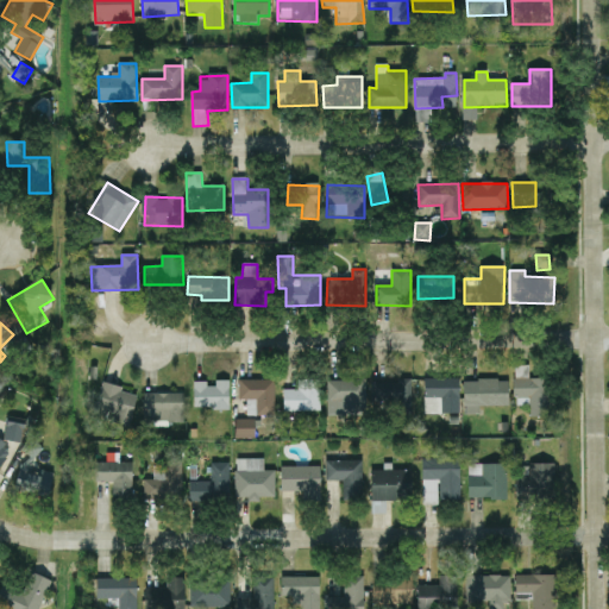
[(531,418),(552,418),(551,380),(531,380),(529,366),(515,366),(515,397),(531,397),(531,418)]
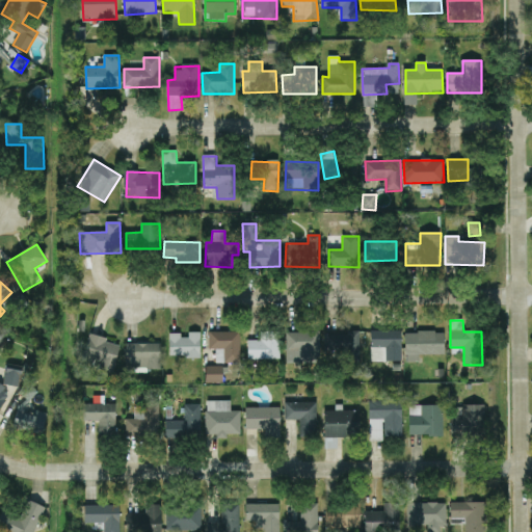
[(402,331),(371,330),(371,348),(386,349),(386,362),(401,362),(402,331)]
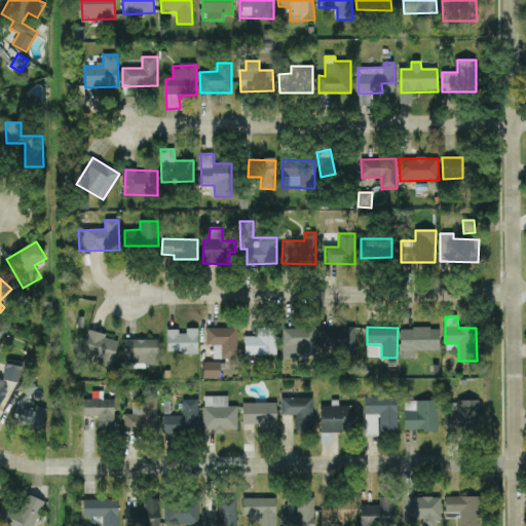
[(237,328),(207,329),(207,346),(213,346),(214,360),(238,359),(237,328)]
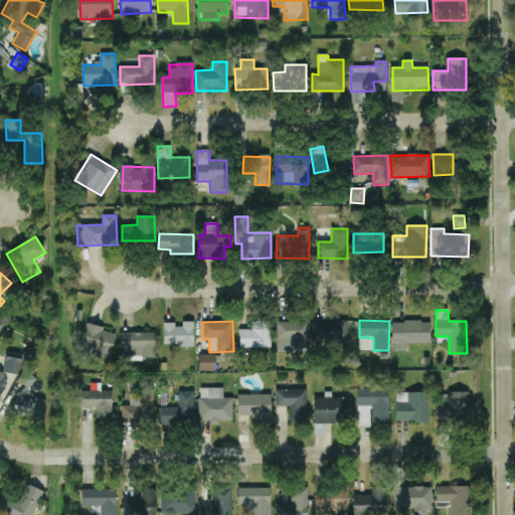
[(272,348),(271,321),(252,321),(252,330),(239,330),(240,348),(272,348)]
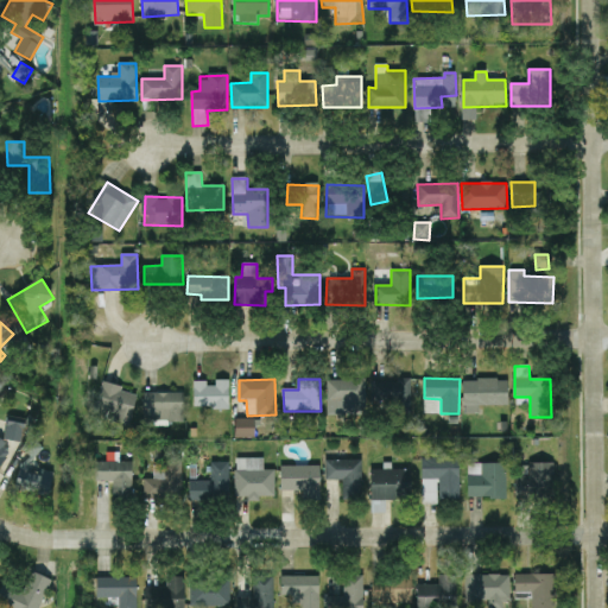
[(508,405),(508,379),(463,380),(464,415),(479,415),(479,406),(508,405)]
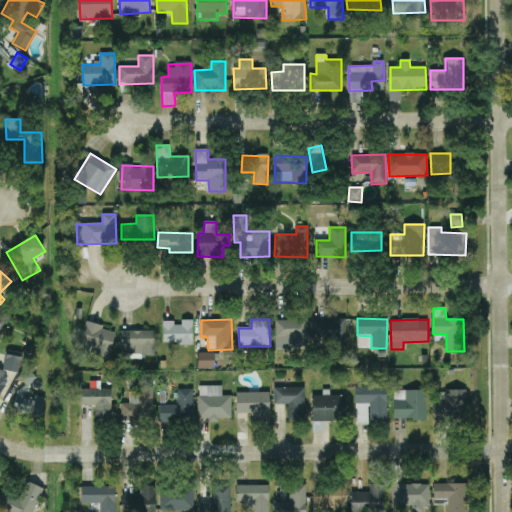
[(163,323),(163,344),(193,344),(193,320),(182,320),(182,323),(163,323)]
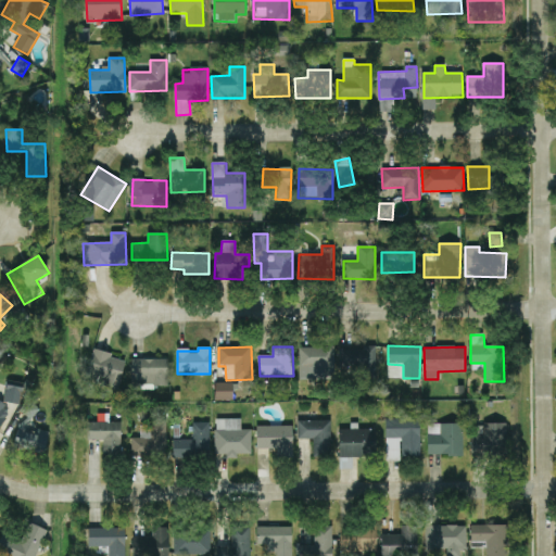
[(300,348),(299,380),(335,380),(335,348),(300,348)]
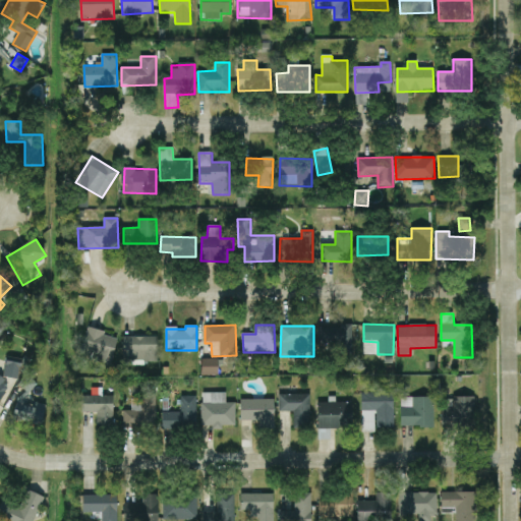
[(319,345),(339,346),(339,354),(352,354),(353,327),(319,326),(319,345)]
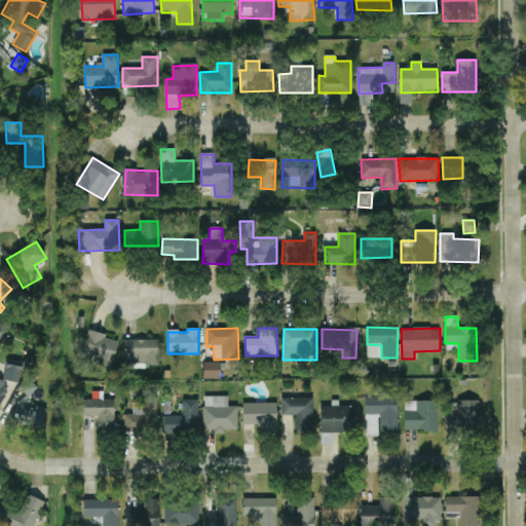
[(119,340),(89,332),(82,359),(92,362),(94,357),(102,359),(100,366),(112,369),(119,340)]
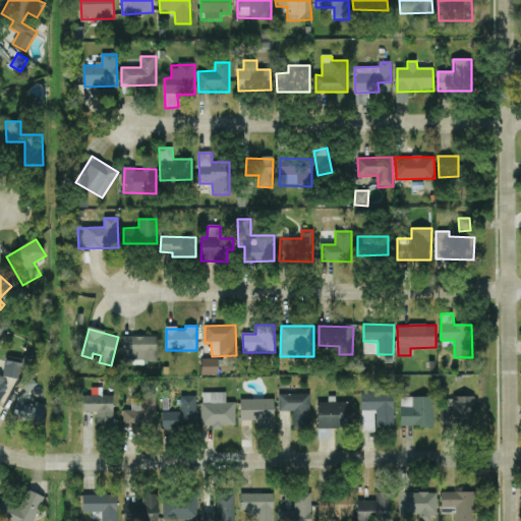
[(158,337),(123,337),(123,363),(158,363),(158,337)]
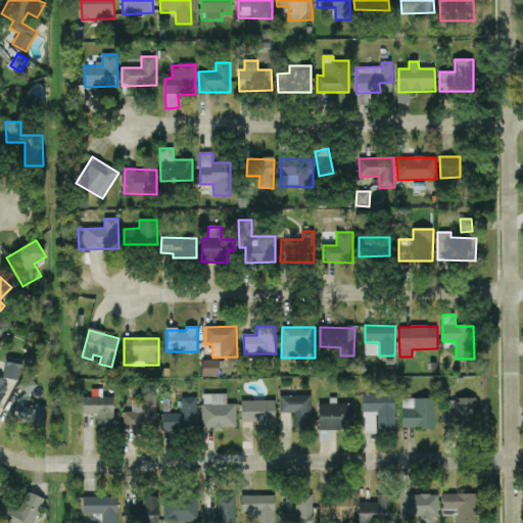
[(4,379),(19,381),(21,361),(6,359),(4,379)]
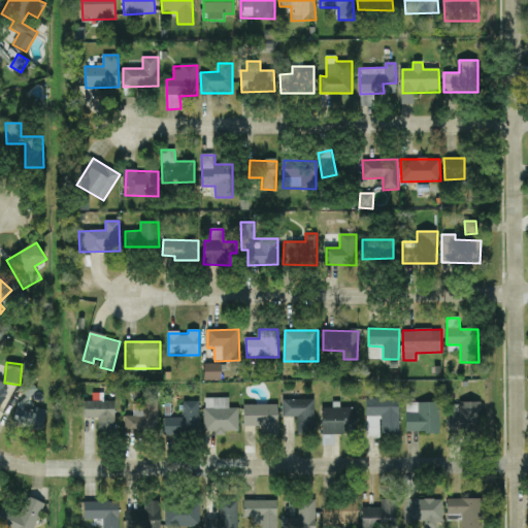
[(221,364),(205,364),(205,381),(222,380),(221,364)]
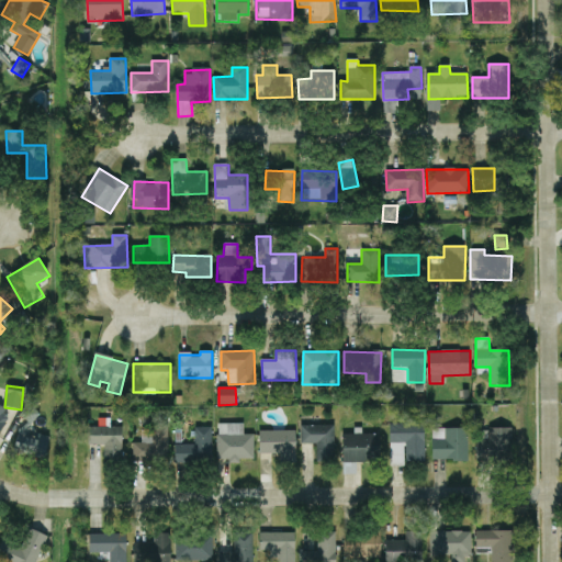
[(0,431),(13,417),(0,404),(0,431)]
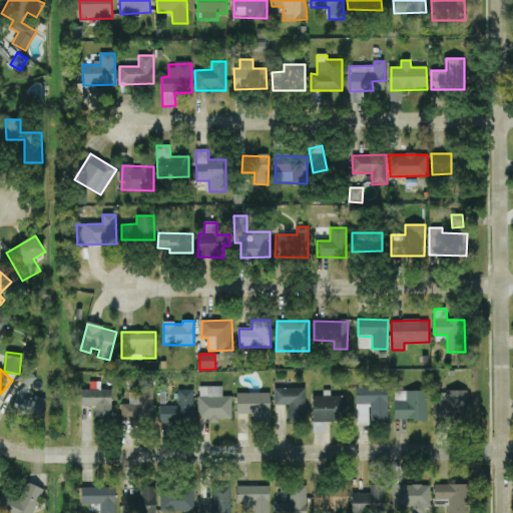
[(371,426),(371,422),(388,422),(387,386),(356,387),(357,426),(371,426)]
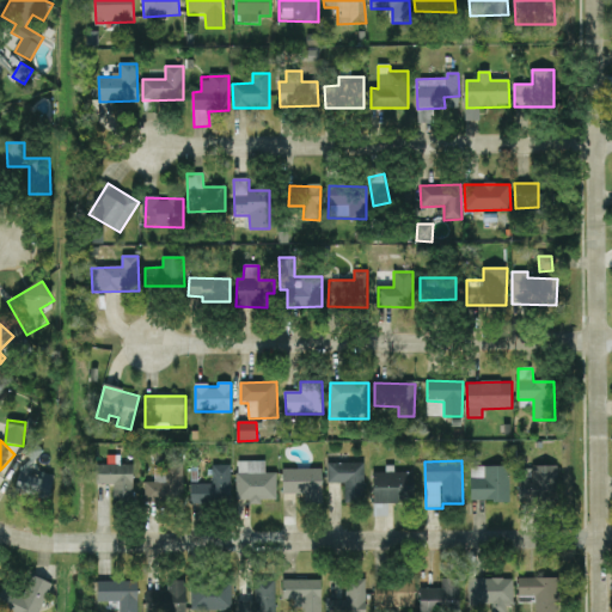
[(237,500),(249,500),(249,505),(262,505),(262,500),(276,500),(277,473),(265,473),(265,461),(238,461),(237,500)]
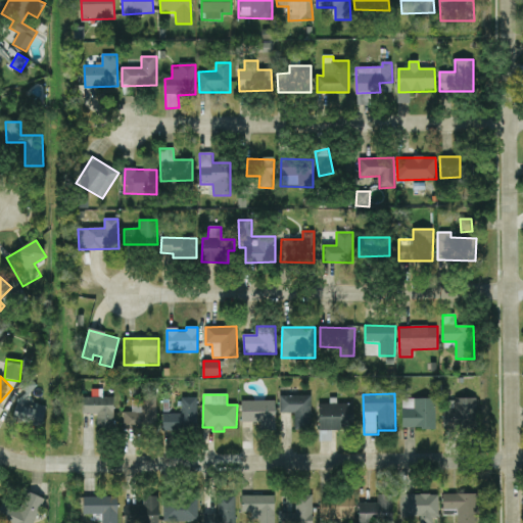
[(312,395),(280,396),(280,413),(294,413),(294,430),(312,430),(312,395)]
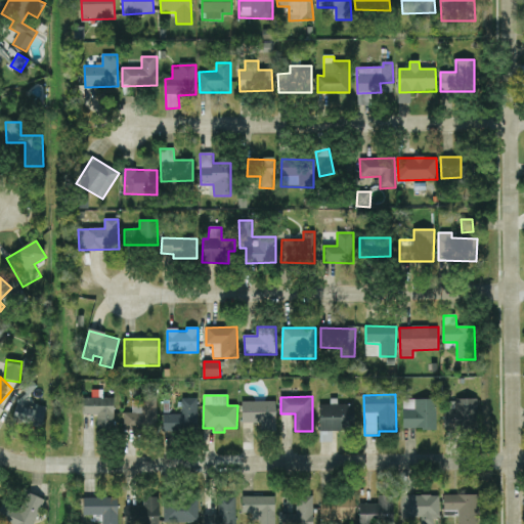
[(115,398),(82,398),(81,416),(97,416),(96,428),(114,428),(115,398)]
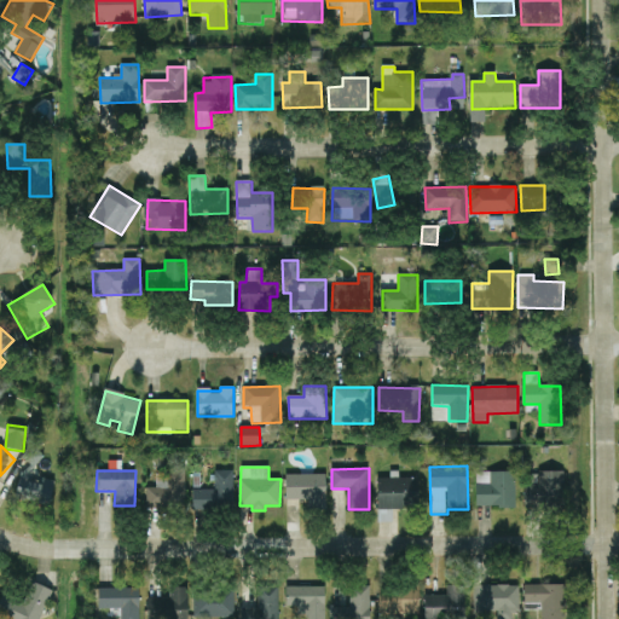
[(186,472),(157,470),(156,487),(146,487),(146,507),(185,507),(186,472)]
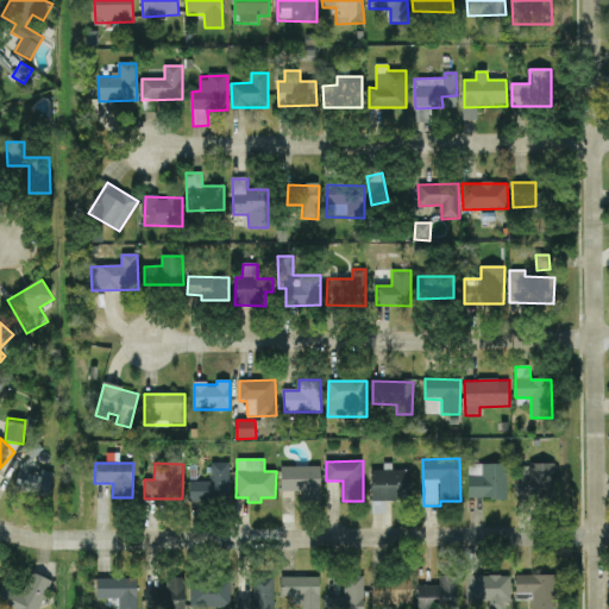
[(189,482),(189,501),(230,501),(230,463),(212,463),(212,482),(189,482)]
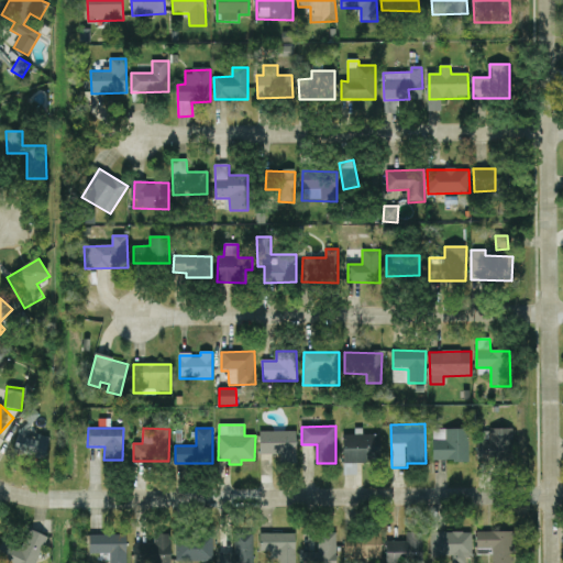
[(470,430),(433,429),(432,461),(468,462),(470,430)]
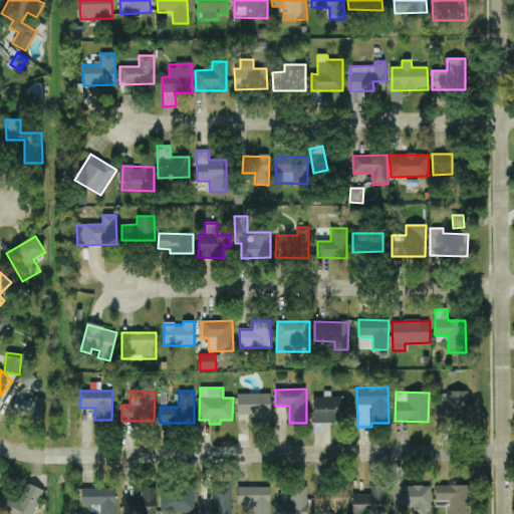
[(468,393),(447,392),(446,404),(436,404),(435,422),(467,423),(468,393)]
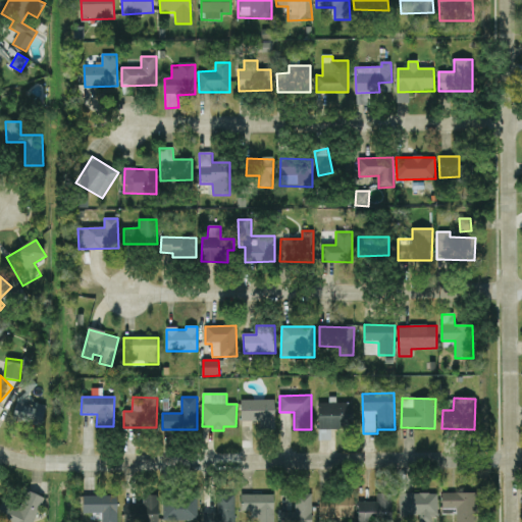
[(242,422),(259,421),(259,430),(275,430),(274,400),(241,401),(242,422)]
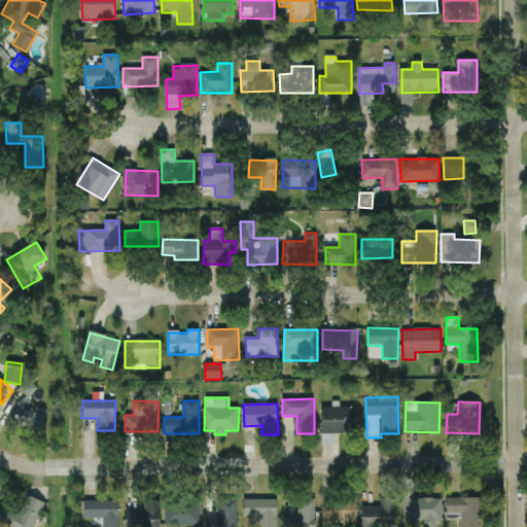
[(321,408),(321,445),(335,445),(335,433),(356,433),(356,408),(321,408)]
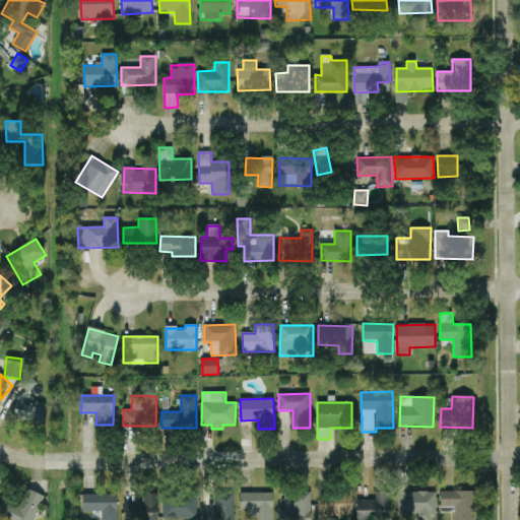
[(0,518),(4,519),(34,519),(44,496),(27,489),(21,504),(3,497),(0,505),(0,518)]
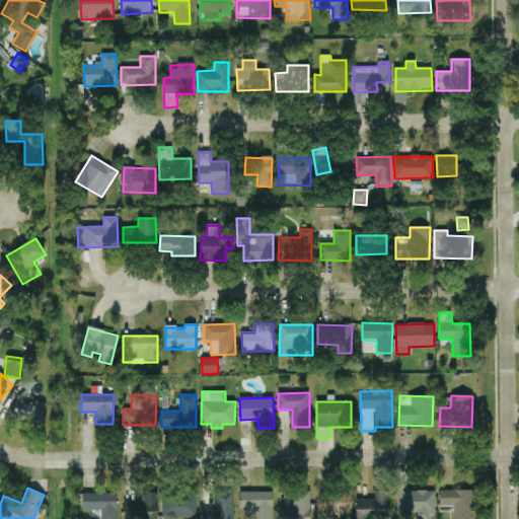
[(473,518),(473,490),(440,491),(440,512),(454,511),(453,518),(473,518)]
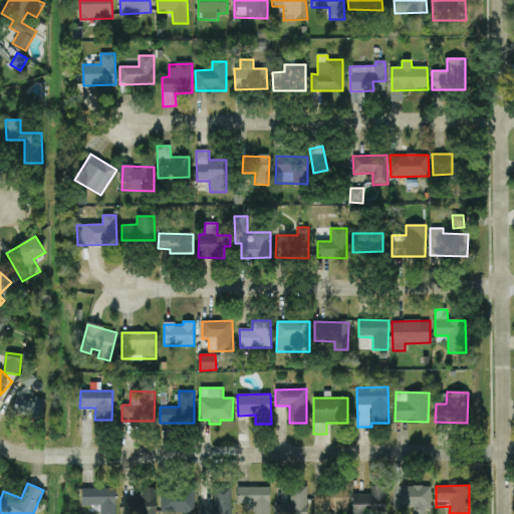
[(307,513),(307,486),(290,487),(291,504),(276,504),(276,513),(282,513),(281,513),(307,513)]
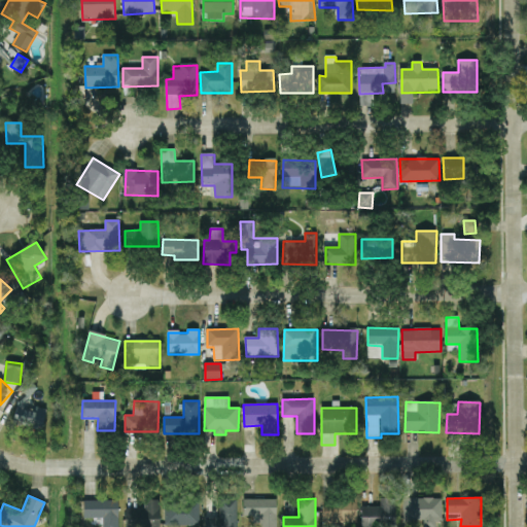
[(396,526),(395,498),(380,499),(380,506),(360,507),(360,526),(375,526),(376,526),(396,526)]
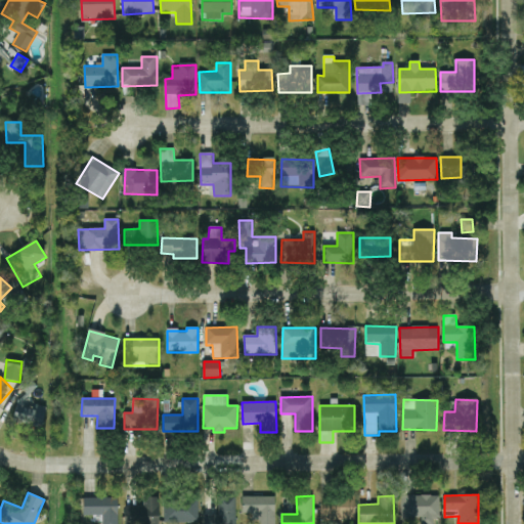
[(422,523),(438,523),(439,496),(401,495),(400,518),(422,519),(422,523)]
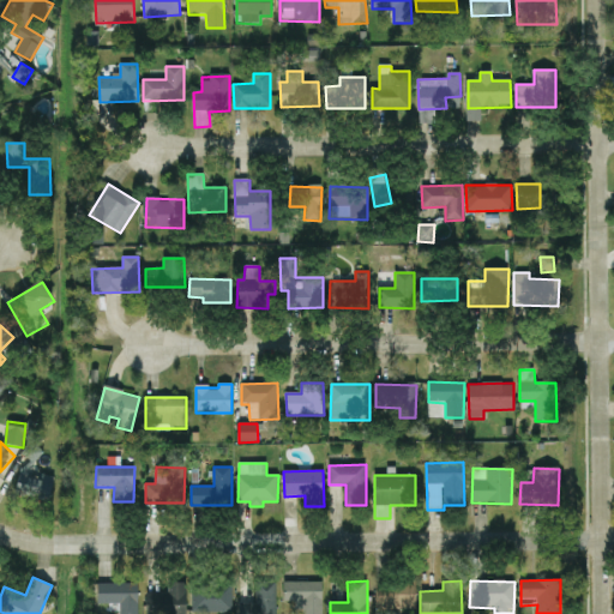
[(276,613),(276,582),(256,583),(257,603),(240,603),(240,613),(246,613),(276,613)]
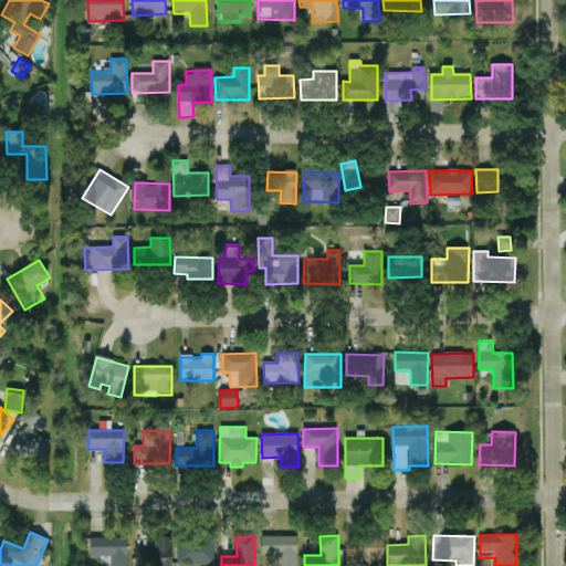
[(261,537),(262,555),(272,555),(272,565),(297,565),(297,536),(261,537)]
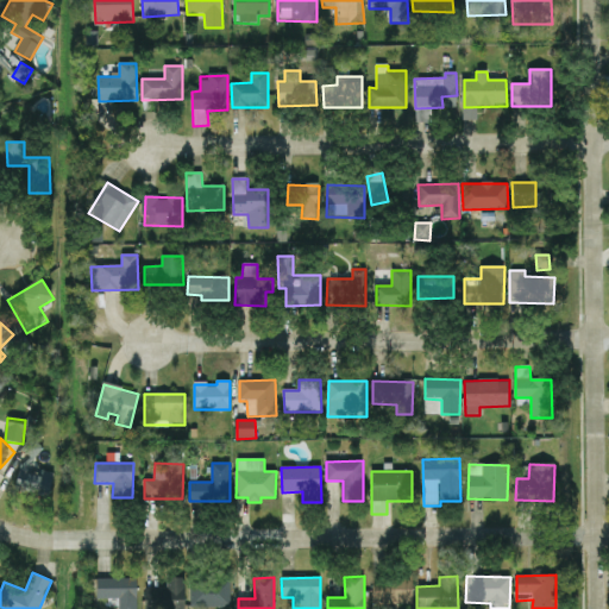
[(372,578),(374,606),(413,603),(413,577),(372,578)]
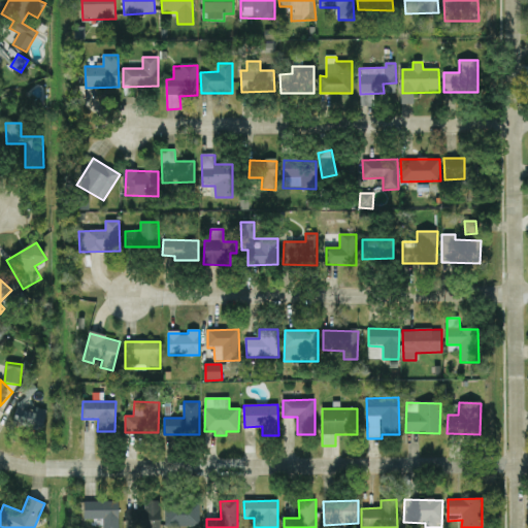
[(119,527),(119,501),(84,502),(84,520),(103,520),(102,527),(119,527)]
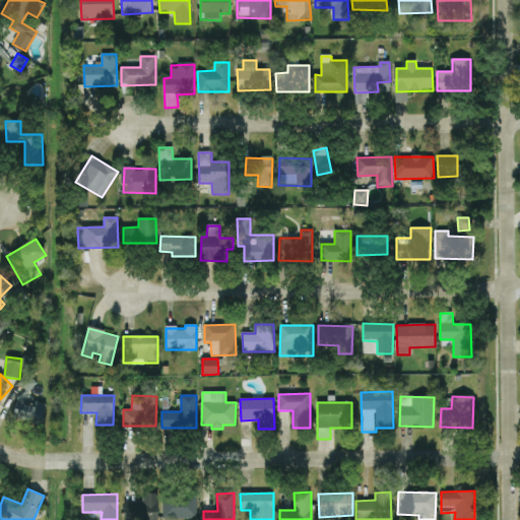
[(124,503),(124,519),(131,519),(157,519),(157,494),(143,494),(143,503),(124,503)]
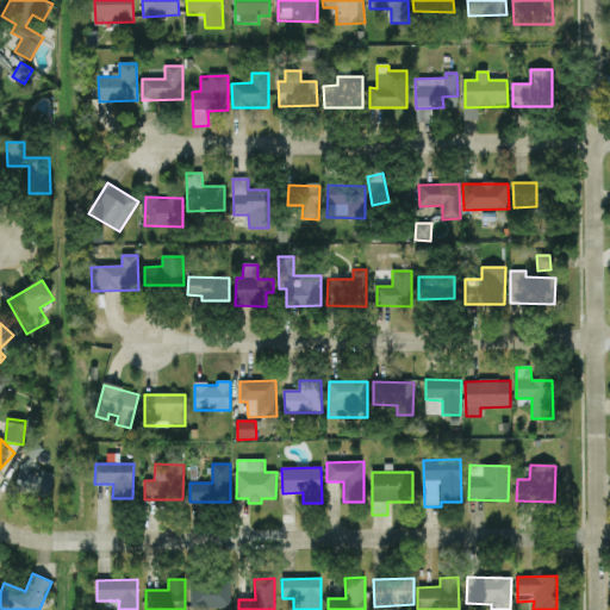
[(231,608),(231,582),(191,583),(192,609),(231,608)]
